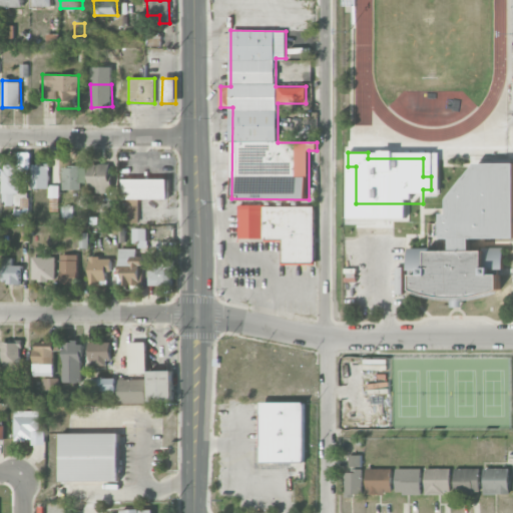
[(512,237),(512,162),(471,163),(449,210),(449,213),(442,213),(442,239),(451,239),(451,250),(428,250),(428,268),(421,268),(421,276),(412,276),(412,292),(422,296),(500,296),(500,274),(491,274),(491,267),(485,267),(485,250),(472,250),(471,238),(512,237)]
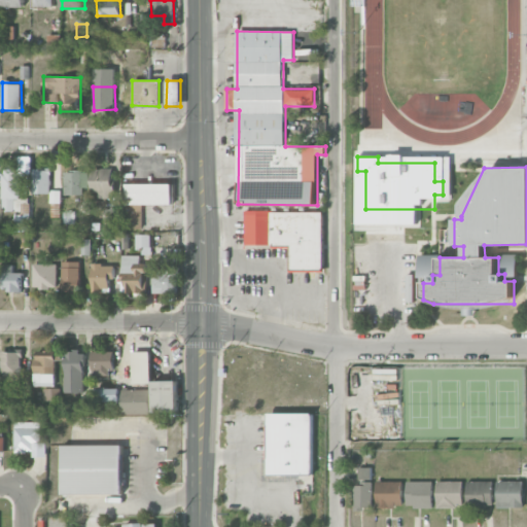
[(92,192),(99,192),(99,198),(113,198),(113,169),(92,168),(92,192)]
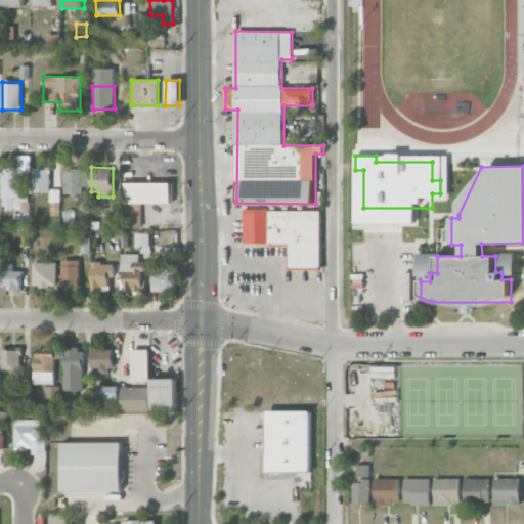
[(2,211),(14,211),(14,230),(29,230),(29,197),(20,197),(20,168),(2,168),(2,211)]
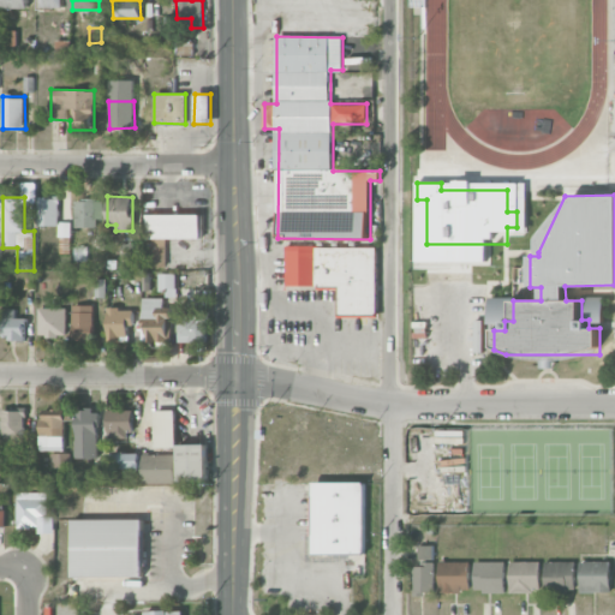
[(39,197),(37,226),(58,226),(58,237),(70,237),(71,222),(59,222),(60,197),(39,197)]
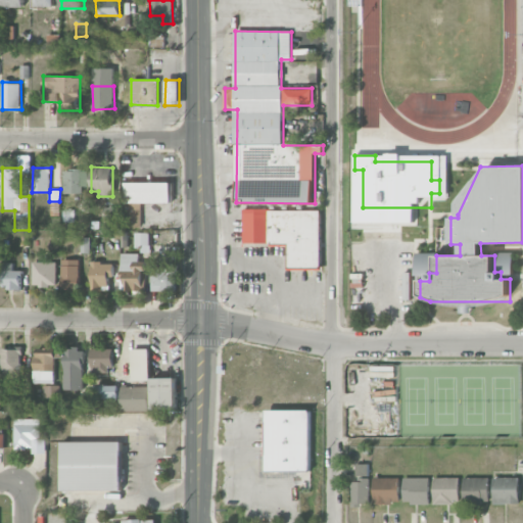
[(63,170),(63,193),(86,193),(86,170),(63,170)]
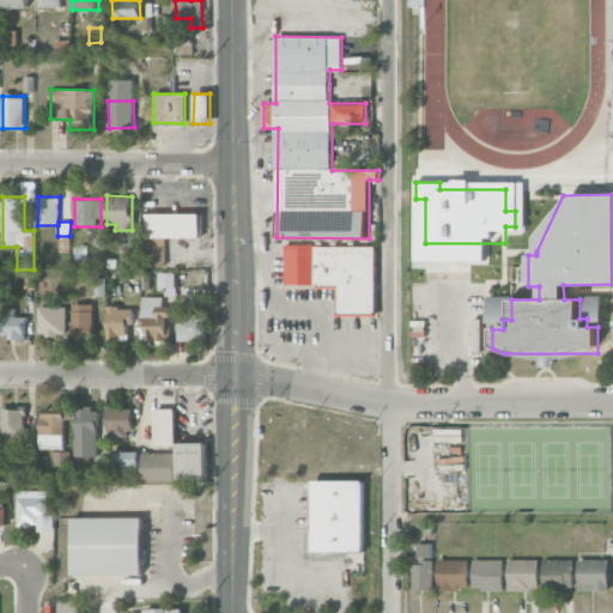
[(200,214),(149,213),(147,266),(165,266),(165,237),(200,238),(200,214)]
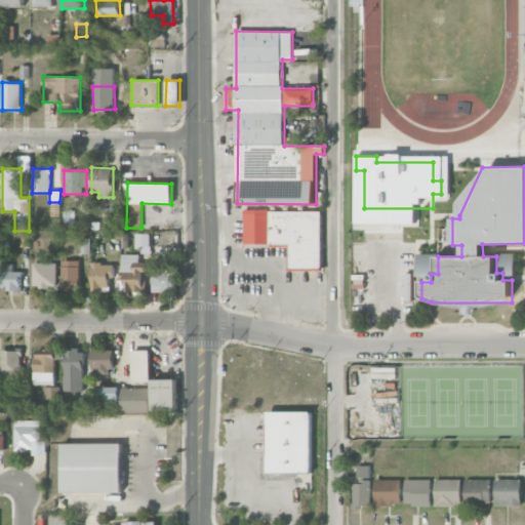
[(120,208),(105,208),(104,219),(120,220),(120,208)]
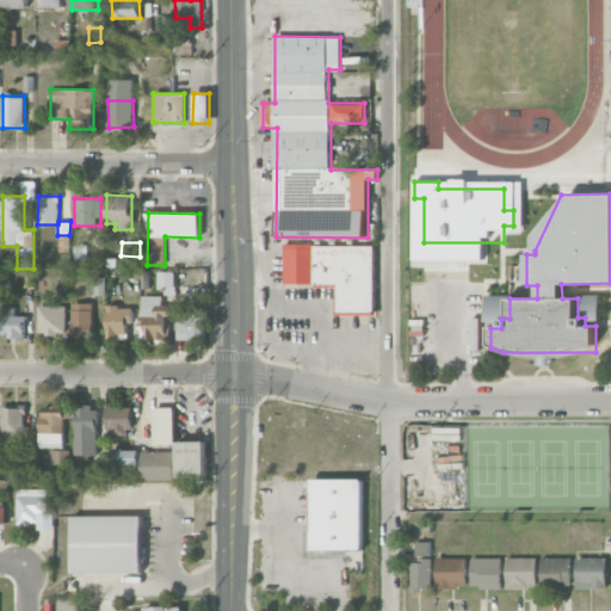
[(375,315),(376,244),(285,244),(285,285),(335,285),(335,315),(375,315)]
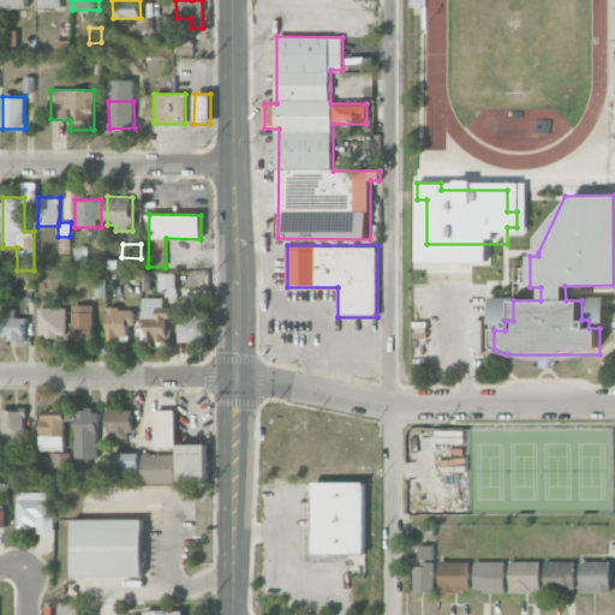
[(175,274),(159,274),(159,293),(175,293),(175,274)]
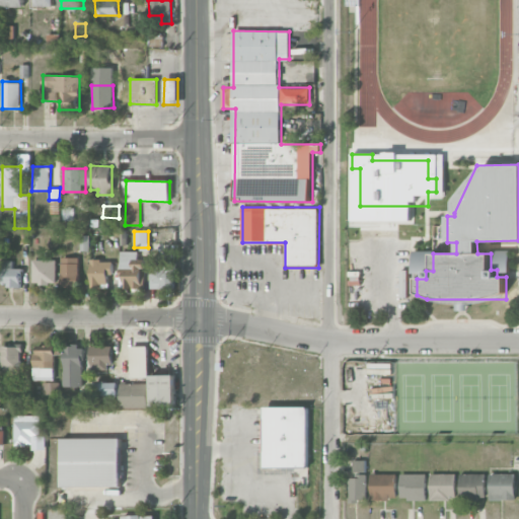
[(89,251),(89,235),(81,235),(80,251),(89,251)]
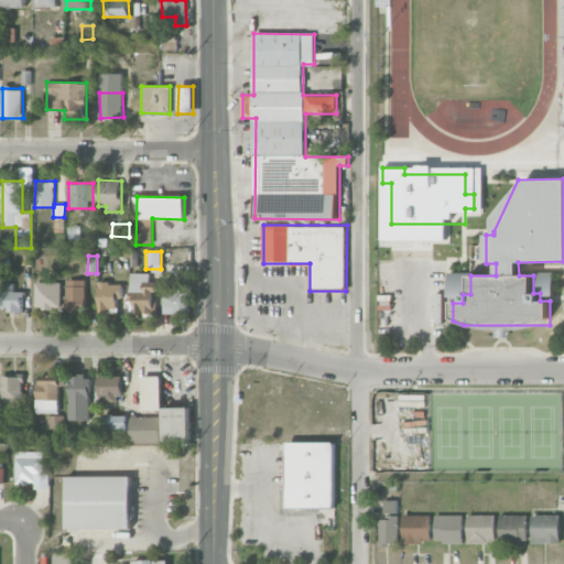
[(149,274),(133,274),(132,314),(156,314),(156,282),(148,282),(149,274)]
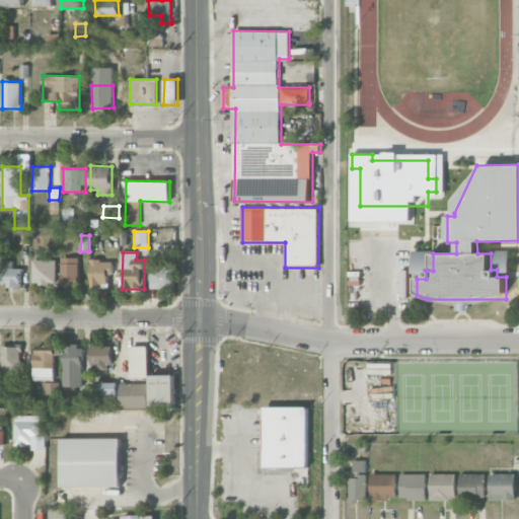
[(62,289),(79,289),(79,257),(61,257),(62,289)]
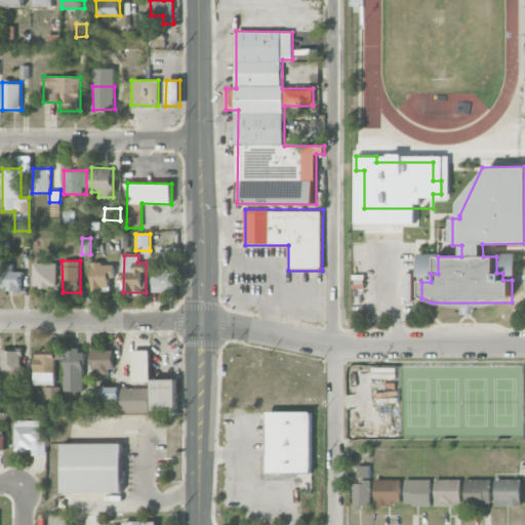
[(56,264),(33,263),(33,287),(55,287),(56,264)]
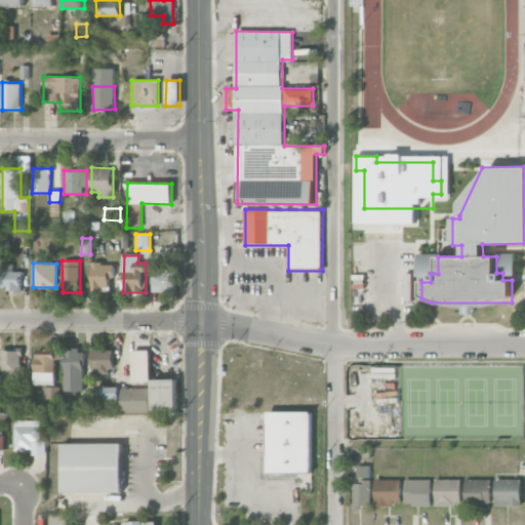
[(13,265),(2,264),(1,289),(21,290),(22,272),(12,271),(13,265)]
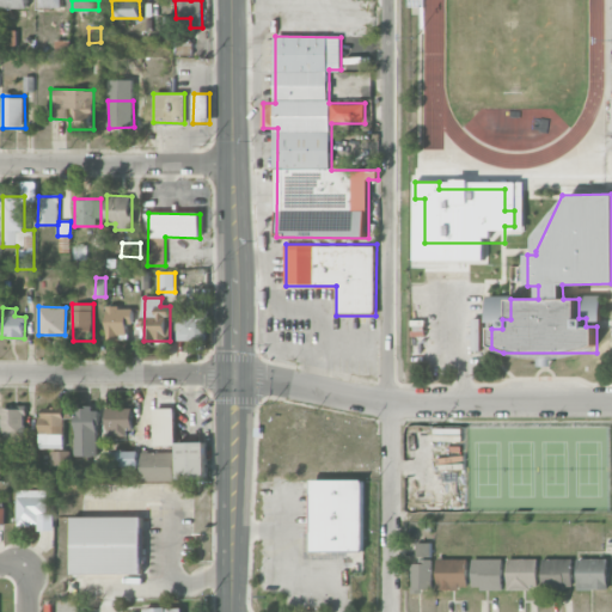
[(108,338),(132,337),(132,307),(106,308),(108,338)]
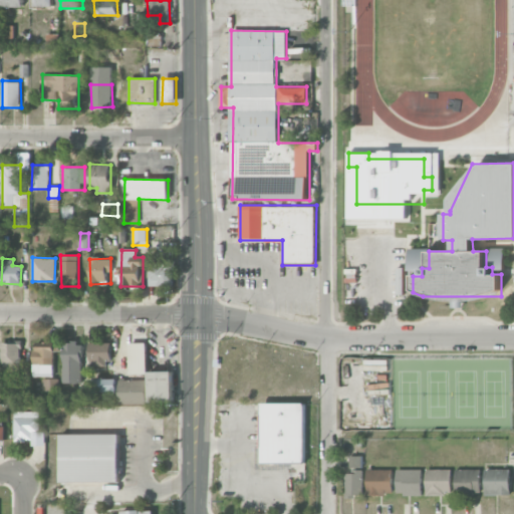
[(150,286),(172,286),(172,261),(149,261),(150,286)]
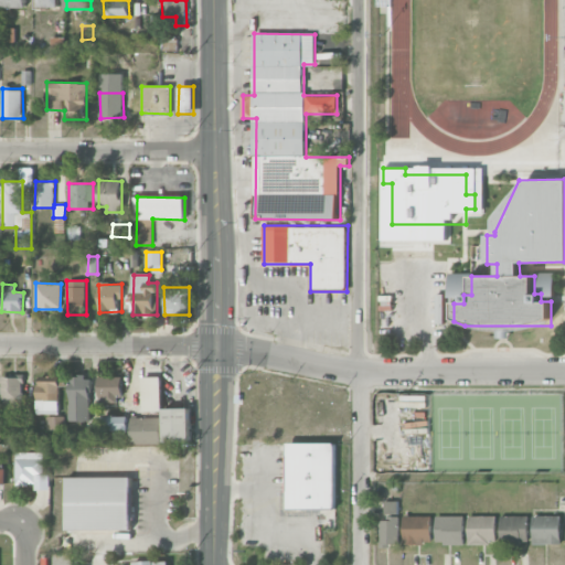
[(1,376),(1,404),(22,404),(23,377),(1,376)]
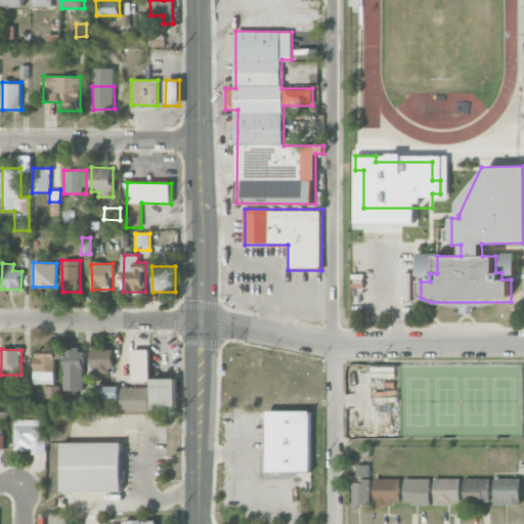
[(83,391),(84,349),(64,349),(63,390),(83,391)]
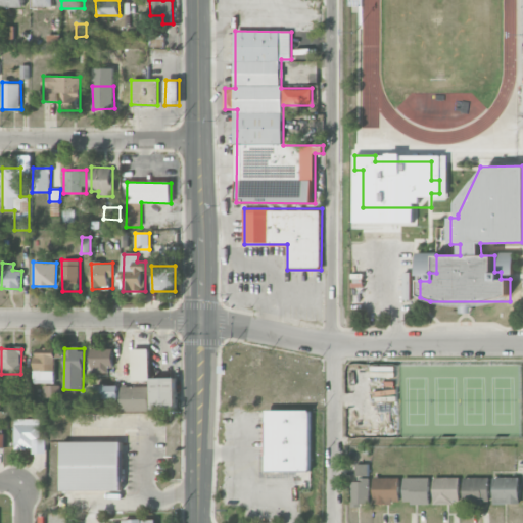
[(150,348),(132,349),(133,381),(150,381),(150,348)]
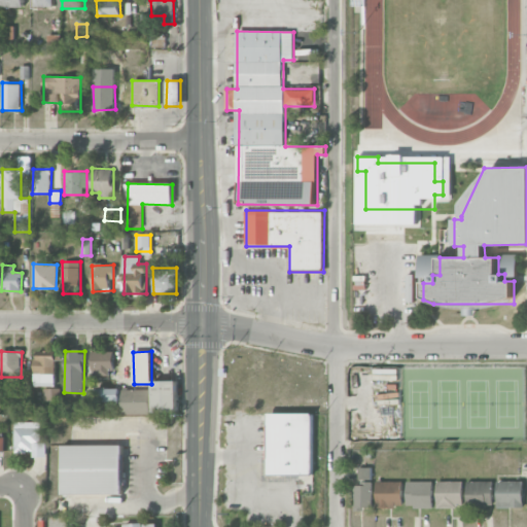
[(55,386),(56,352),(35,352),(34,386),(55,386)]
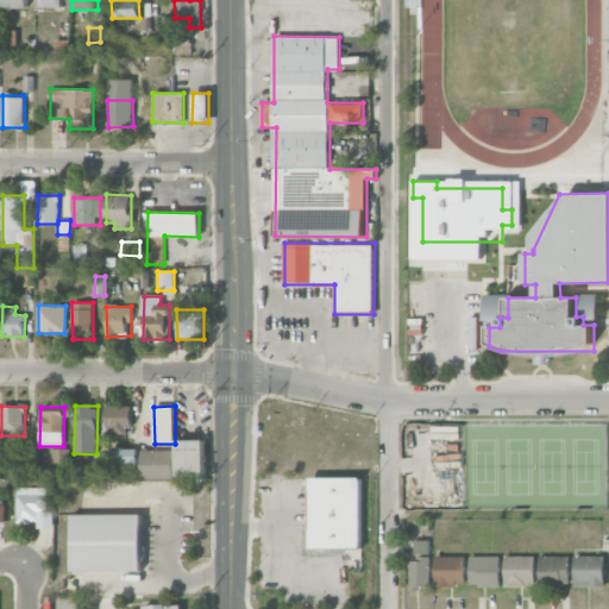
[(132,407),(107,407),(107,434),(126,434),(126,426),(132,426),(132,407)]
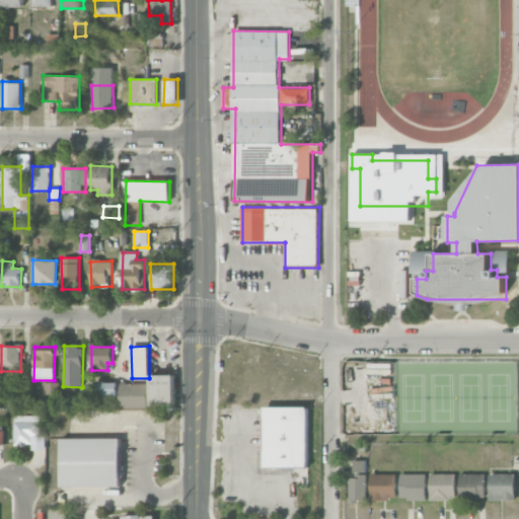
[(174,375),(150,376),(151,406),(175,405),(174,375)]
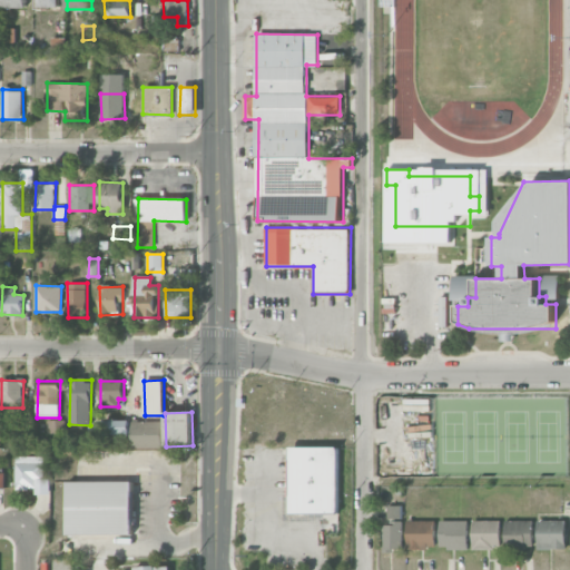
[(105,434),(130,434),(129,419),(105,420),(105,434)]
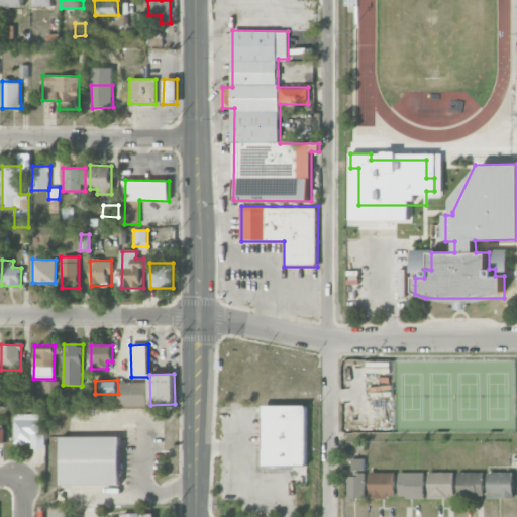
[(59,393),(59,381),(42,381),(42,393),(59,393)]
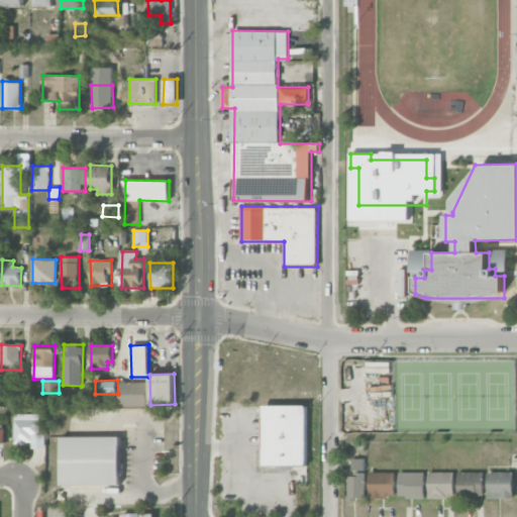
[(120,383),(120,407),(148,407),(147,382),(120,383)]
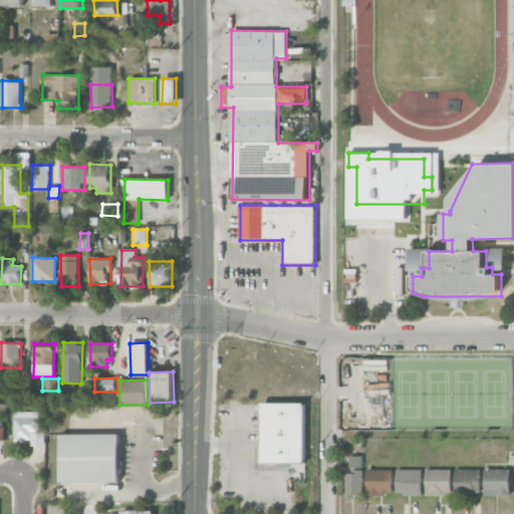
[(306,403),(261,403),(261,464),(306,464),(306,403)]
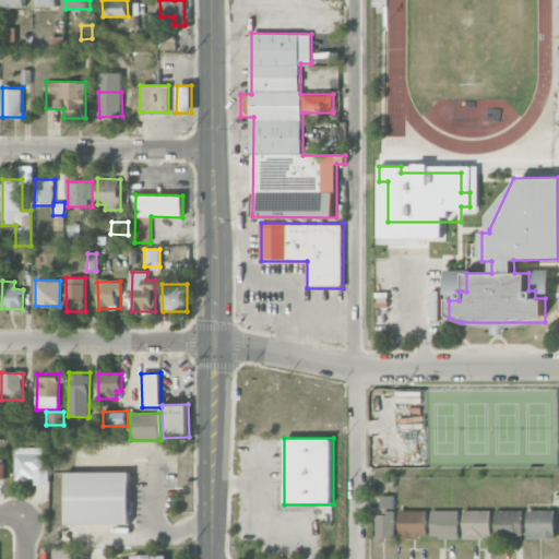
[(43,448),(15,448),(15,480),(34,480),(34,485),(48,485),(49,468),(43,468),(43,448)]
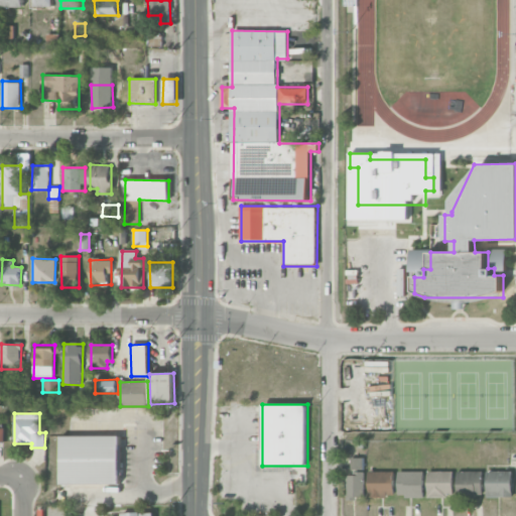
[(60,484),(121,484),(121,435),(60,435),(60,484)]
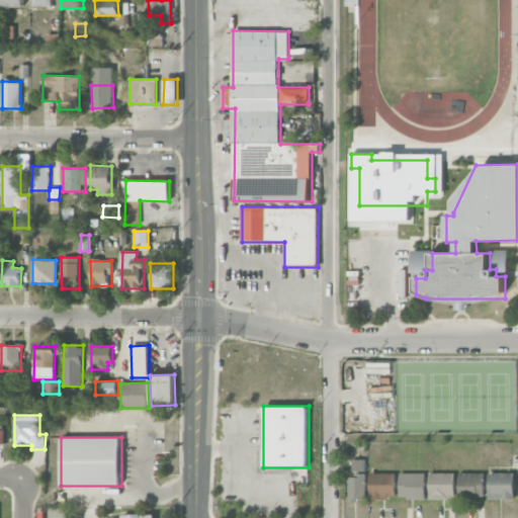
[(364,502),(365,459),(353,459),(353,478),(349,478),(348,501),(364,502)]
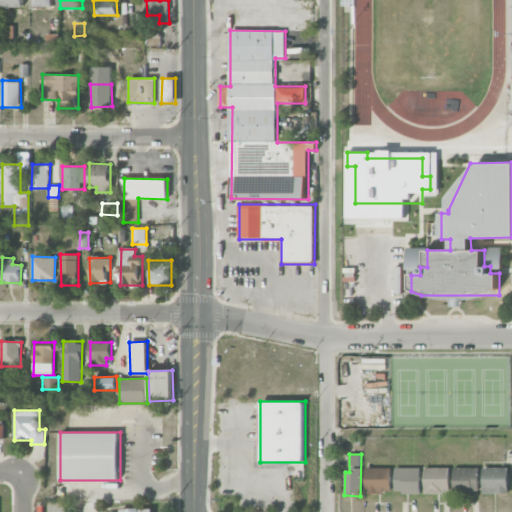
[(366,493),(390,493),(390,467),(366,467),(366,493)]
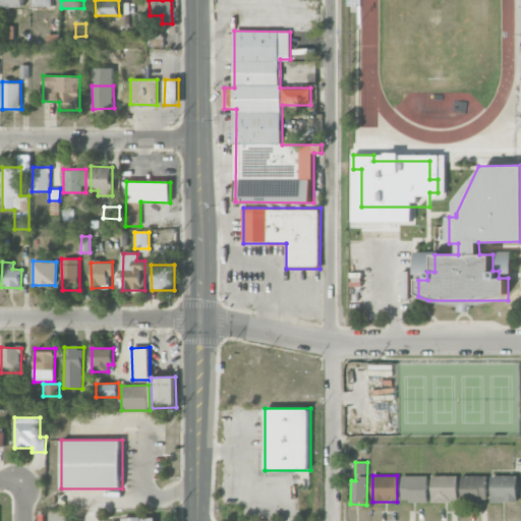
[(427,475),(402,476),(402,502),(427,502),(427,475)]
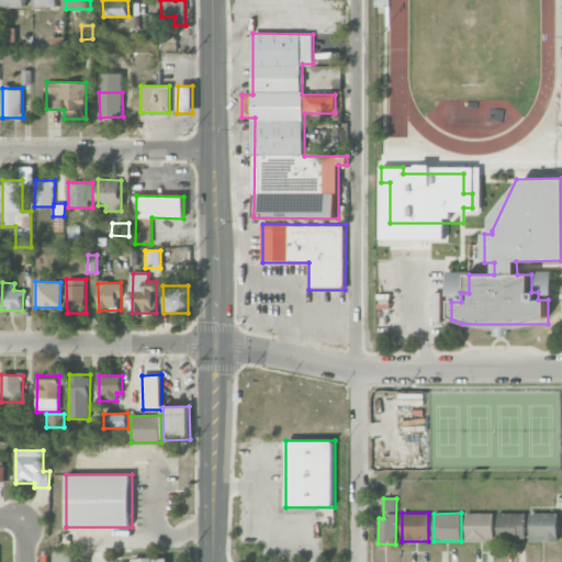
[(494,514),(465,513),(465,539),(493,540),(494,514)]
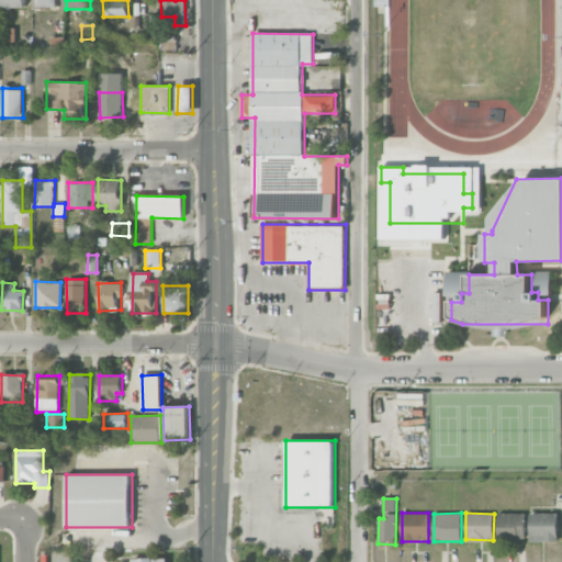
[(525,513),(497,514),(498,538),(526,538),(525,513)]
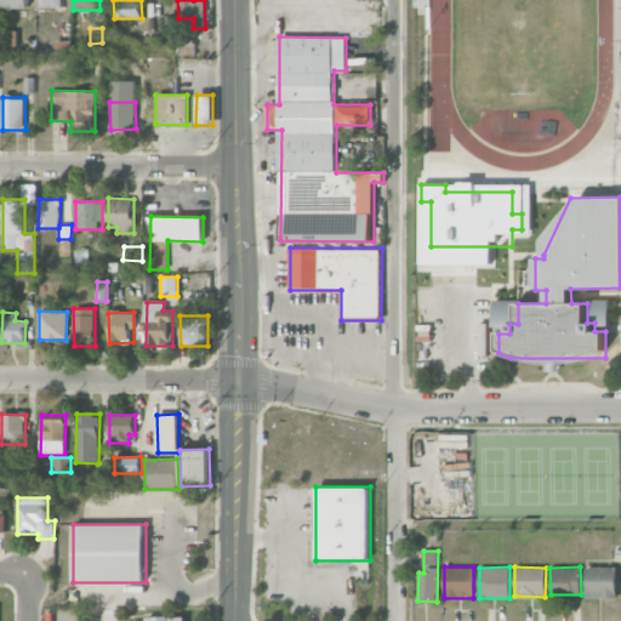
[(617,598),(616,567),(586,567),(586,598),(617,598)]
